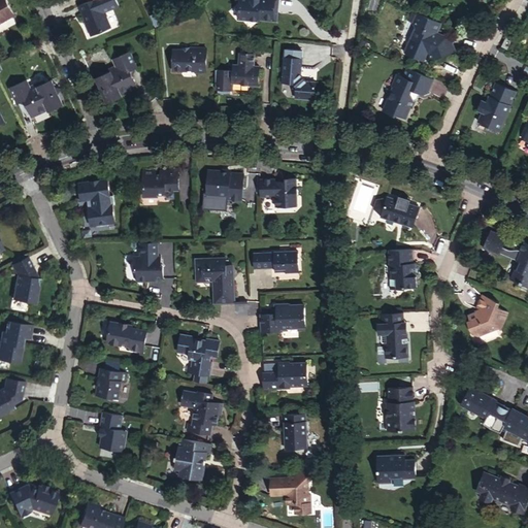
[(0,0),(0,18),(12,12),(6,0),(0,0)]
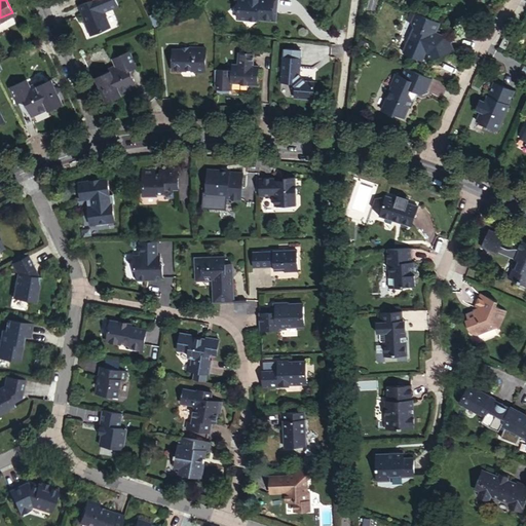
[(86,0),(78,4),(85,22),(86,22),(91,33),(112,26),(107,13),(108,13),(107,9),(120,3),(118,0),(86,0)]
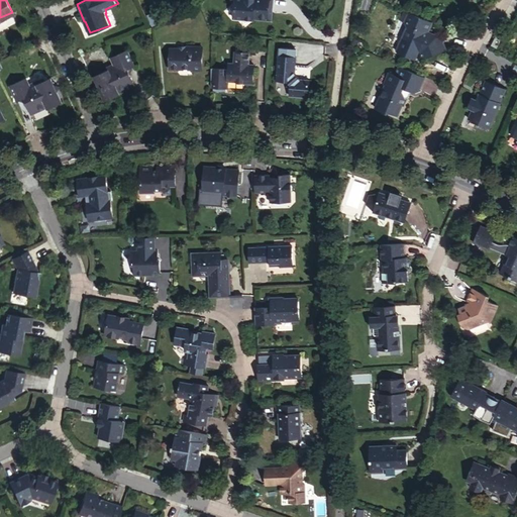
[(248,2),(248,0),(229,0),(230,2),(232,3),(231,19),(253,21),(253,19),(270,20),(272,0),(253,0),(253,2),(248,2)]
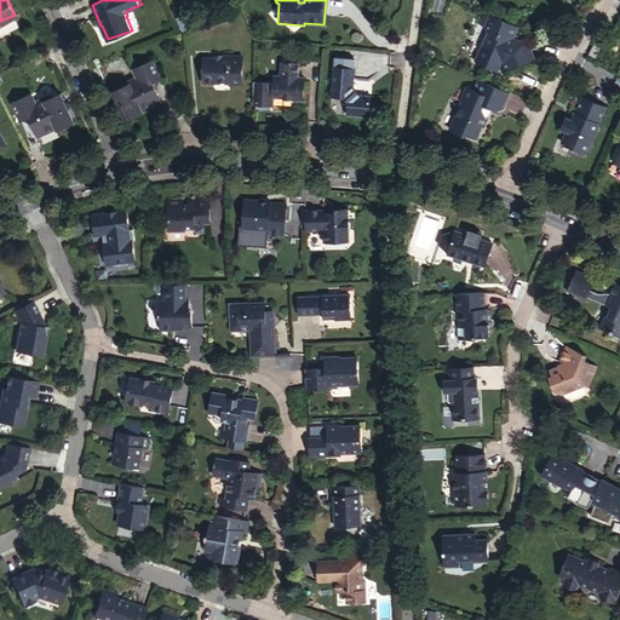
[(511,39),(516,27),(482,11),(476,24),(481,26),(484,35),(482,41),(492,46),(488,57),(503,63),(505,70),(533,61),(528,46),(521,42),(514,46),(510,41),(511,39)]
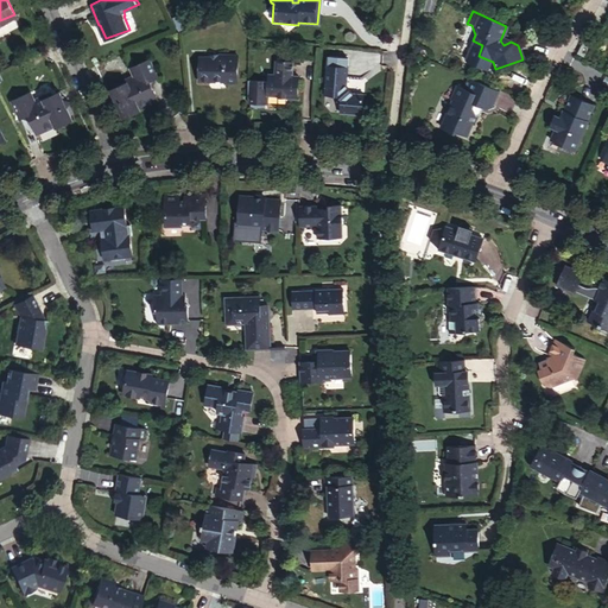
[(183,17),(175,20),(178,29),(187,25),(183,17)]
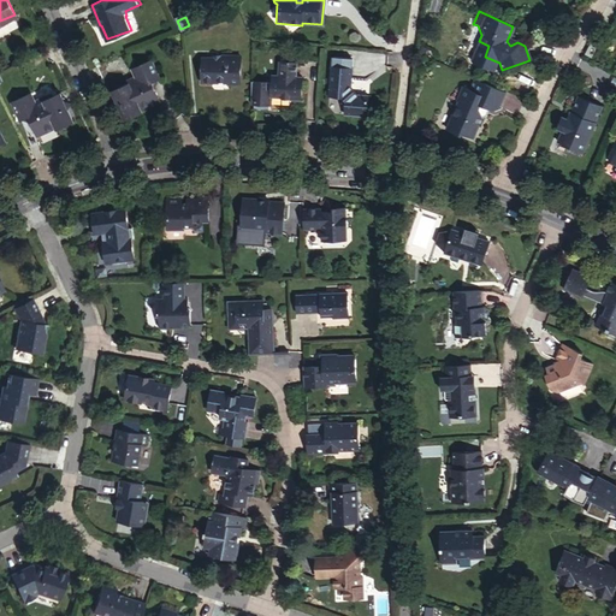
[(489,46),(479,41),(474,53),(485,57),(489,46)]
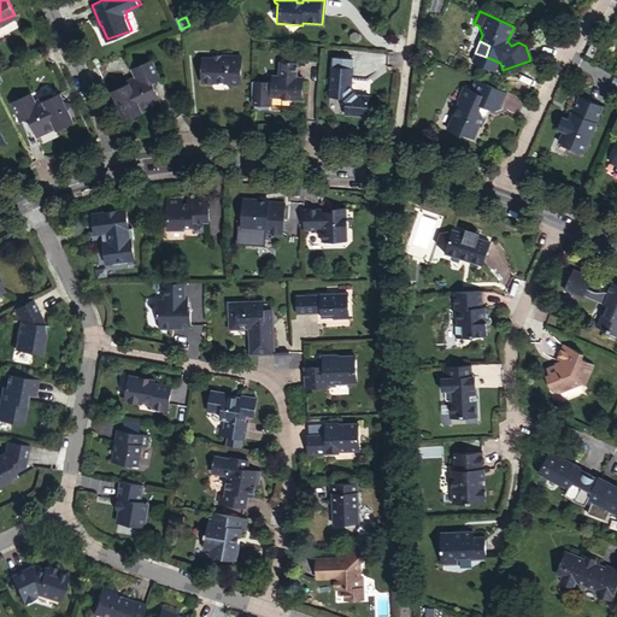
[(588,41),(581,54),(589,58),(595,45),(588,41)]
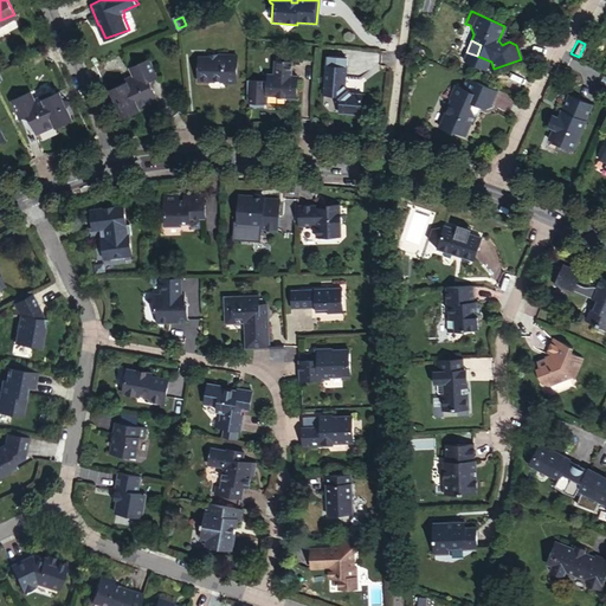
[(207,55),(198,55),(198,78),(224,78),(224,79),(236,79),(236,52),(216,52),(214,53),(214,55),(207,55)]
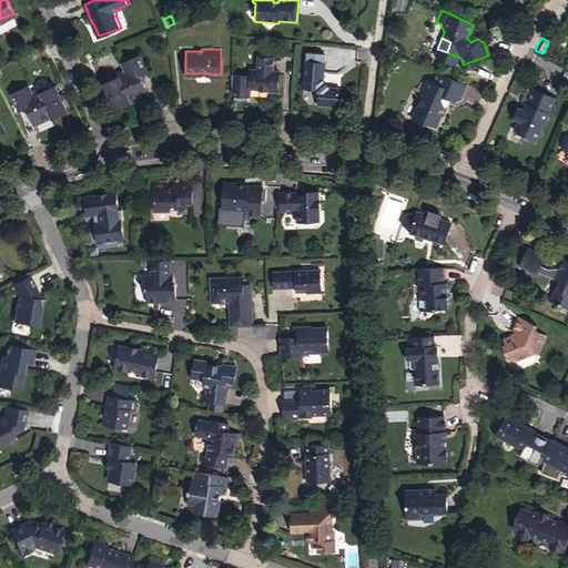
[(141,54),(121,63),(124,71),(130,84),(124,88),(130,100),(149,92),(141,75),(150,72),(141,54)]
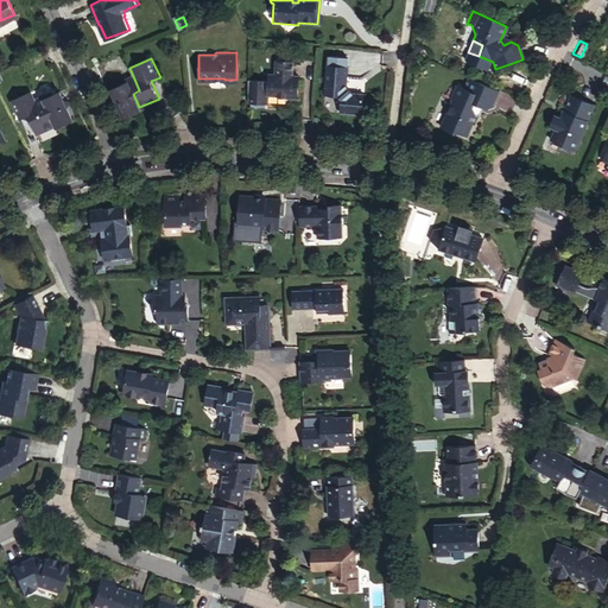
[(292,74),(293,61),(276,59),(274,73),(267,71),(266,80),(247,78),(247,102),(249,102),(249,106),(254,107),(261,108),(266,108),(266,103),(268,105),(268,96),(279,96),(279,97),(289,99),(291,102),(295,99),(297,99),(299,80),(292,78),(292,74)]
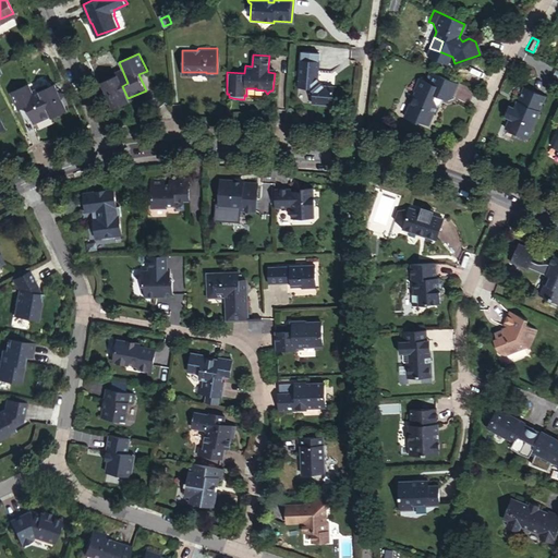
[(319,61),(299,59),(295,87),(308,88),(311,92),(311,104),(329,105),(332,102),(334,85),(323,84),(318,79),(319,61)]
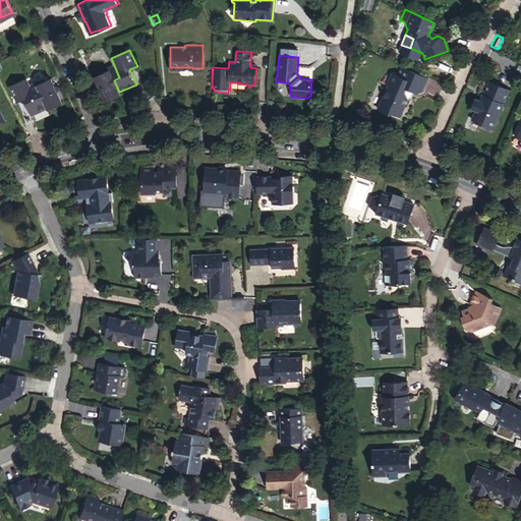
[(101,89),(105,98),(119,92),(114,80),(119,77),(114,65),(102,70),(103,72),(95,75),(98,82),(97,85),(98,89),(101,89)]
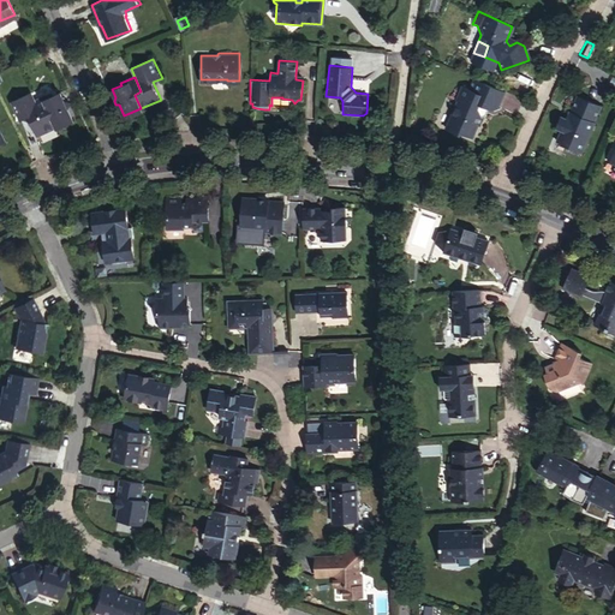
[(497,107),(505,90),(472,77),(467,89),(459,85),(453,99),(455,100),(452,107),(454,107),(451,114),(449,113),(443,129),(459,135),(460,133),(467,137),(472,126),(476,129),(479,118),(477,111),(479,105),(491,109),(497,107)]
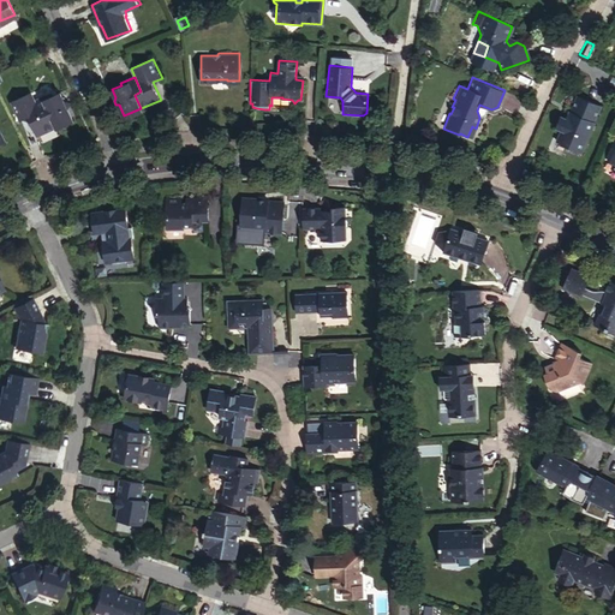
[(67,106),(70,100),(65,100),(59,88),(52,93),(51,90),(33,97),(40,114),(49,112),(54,123),(71,115),(67,106)]
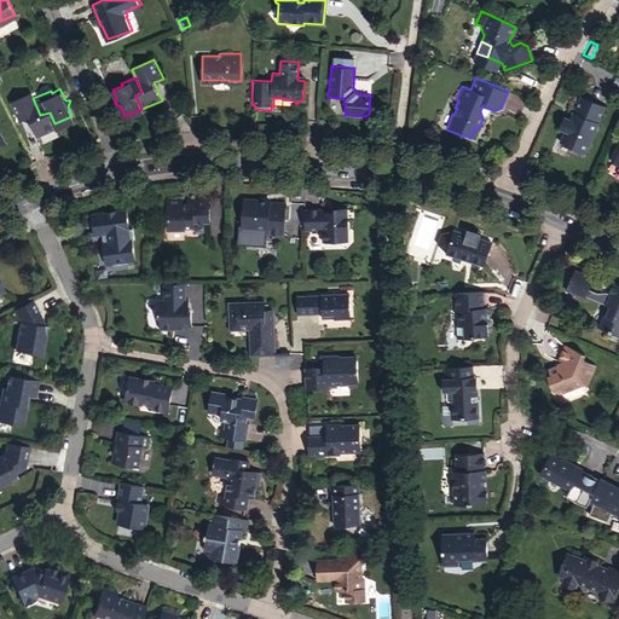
[(33,98),(29,90),(10,99),(18,120),(28,116),(36,132),(55,123),(50,113),(40,115),(33,98)]
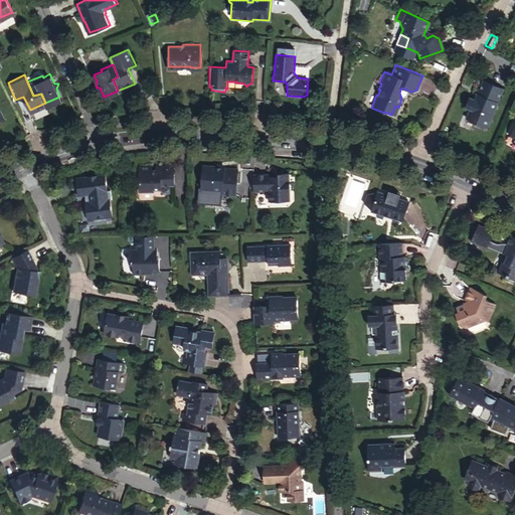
[(467,97),(463,107),(468,110),(464,119),(485,128),(502,90),(482,80),(476,94),(478,95),(476,101),(467,97)]
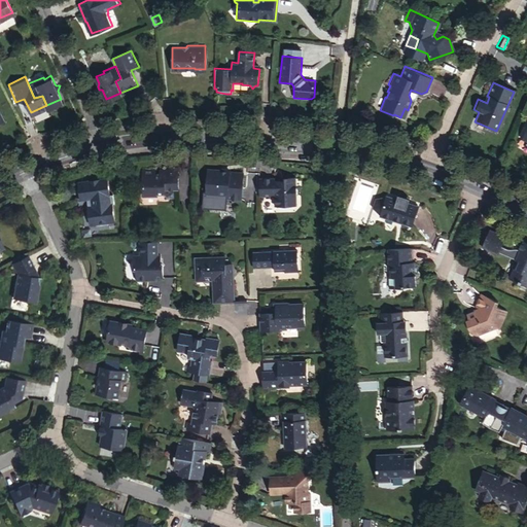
[(120,93),(121,96),(139,89),(138,85),(120,93)]
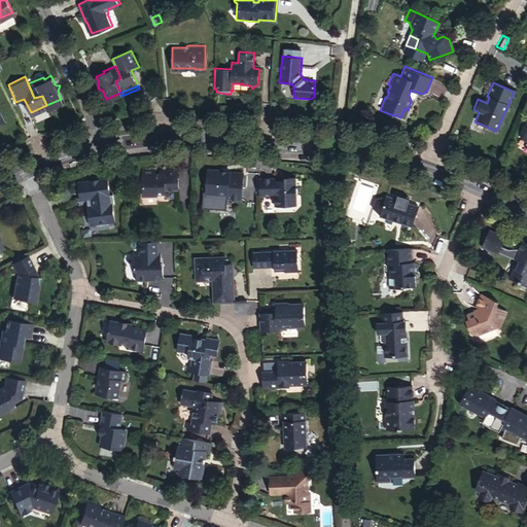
[(107,102),(121,96),(120,93),(106,99),(107,102)]
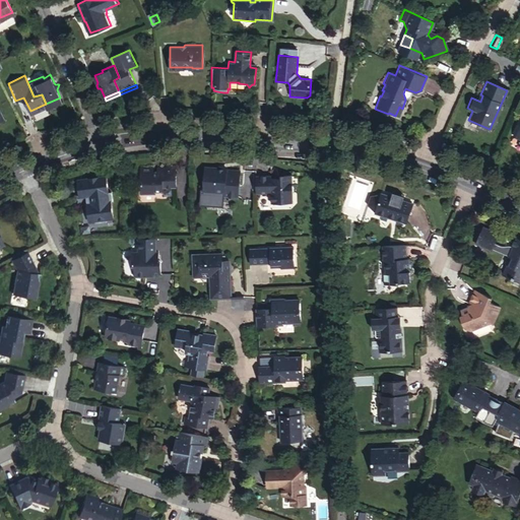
[(46,104),(48,107),(62,101),(60,98),(46,104)]
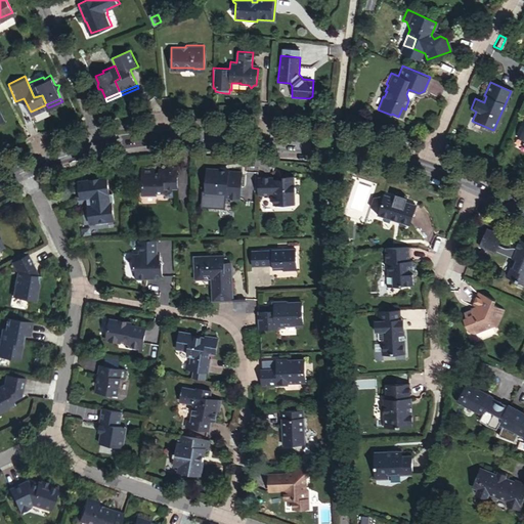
[(32,116),(48,107),(46,104),(31,112),(32,116)]
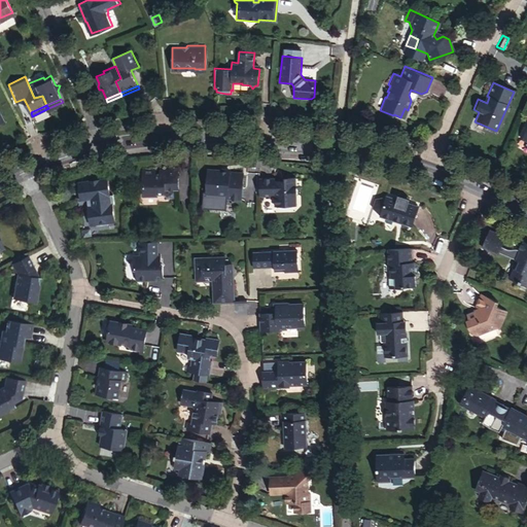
[(154,165),(141,166),(142,194),(159,192),(159,191),(166,190),(166,186),(176,186),(178,181),(178,165),(161,166),(161,169),(154,170),(154,165)]
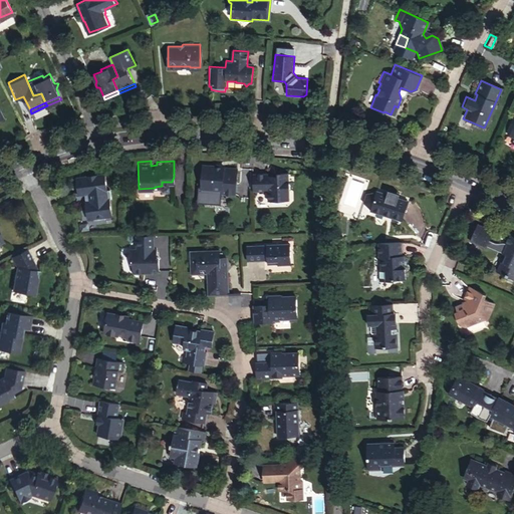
[(226,163),(218,162),(204,161),(202,187),(222,189),(222,192),(237,193),(239,166),(226,165),(226,163)]
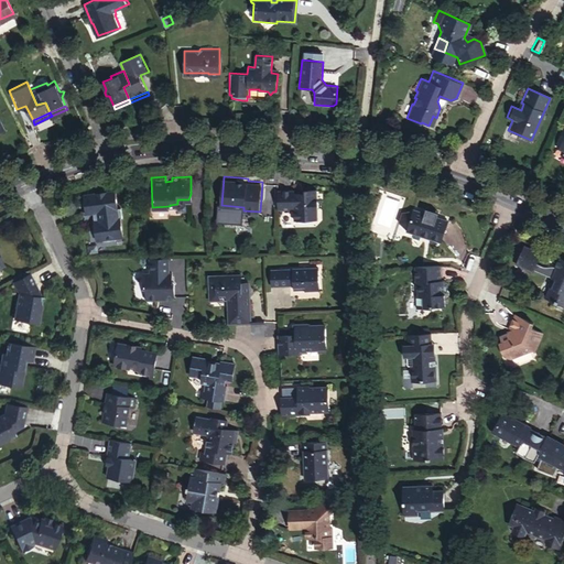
[(85,207),(94,207),(98,206),(99,214),(95,214),(94,214),(96,236),(99,235),(100,237),(105,237),(110,237),(115,236),(118,235),(118,234),(122,232),(120,214),(121,213),(120,203),(118,203),(116,186),(84,190),(85,207)]
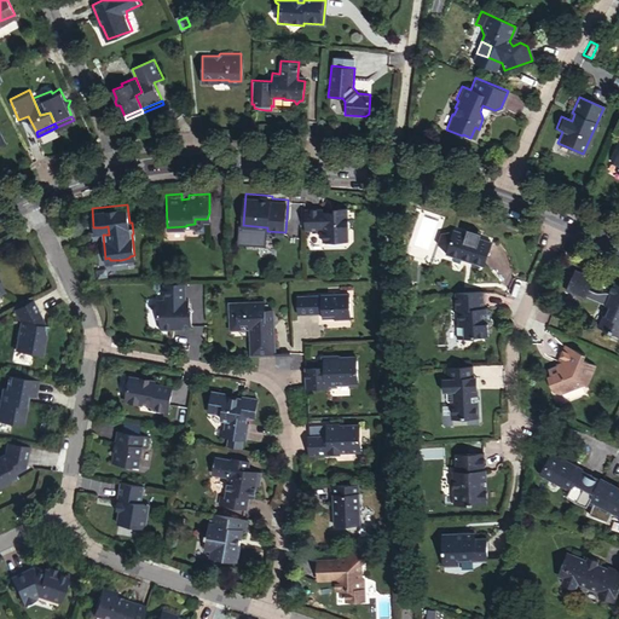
[(304,206),(304,227),(322,227),(323,238),(350,238),(348,204),(335,204),(335,208),(322,208),(322,204),(304,206)]
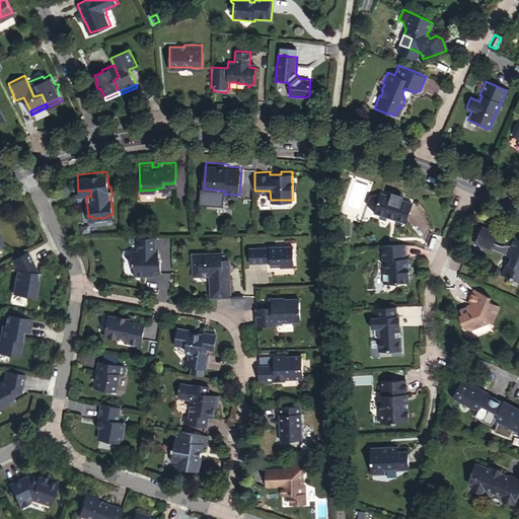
[(379,191),(378,193),(372,208),(372,211),(404,222),(412,201),(379,191)]
